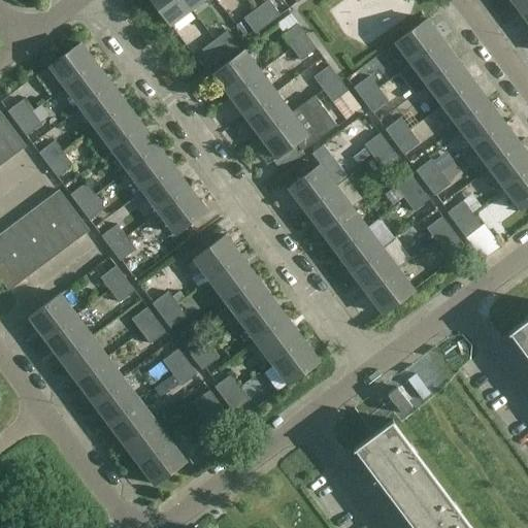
[(184,0),(151,0),(170,26),(191,9),(184,0)]
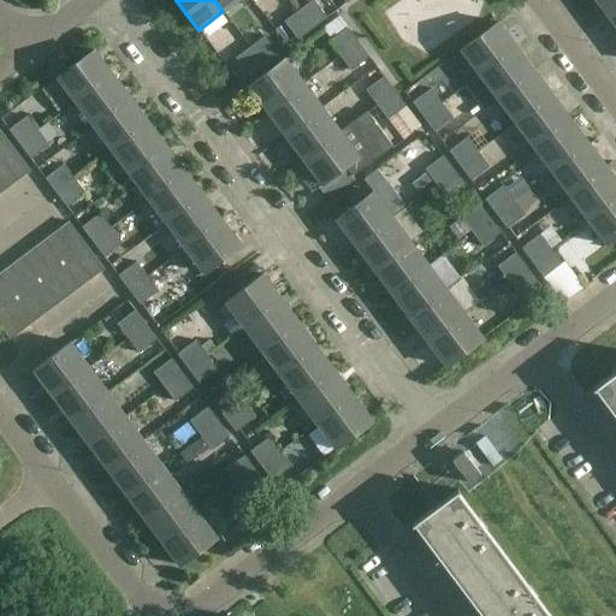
[(214,0),(223,11),(237,0),(214,0)]
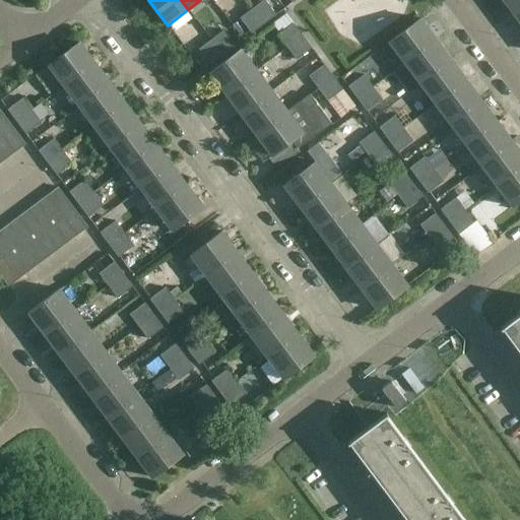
[(264,0),(252,9),(264,24),(276,15),(264,0)]
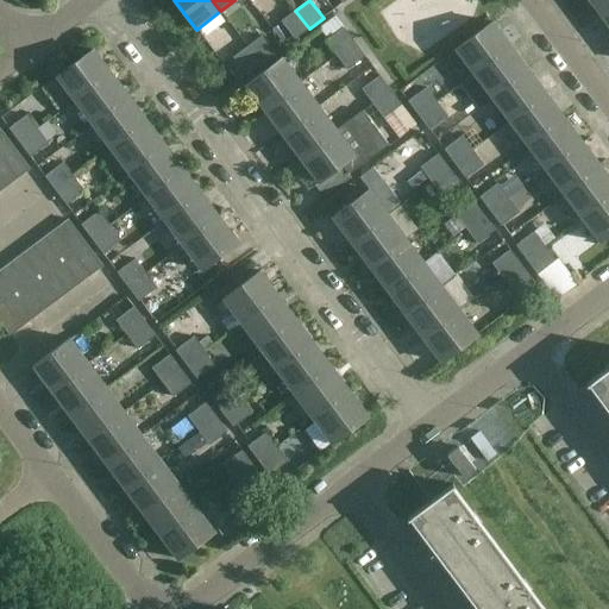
[(608,7),(608,0),(589,0),(600,14),(608,7)]
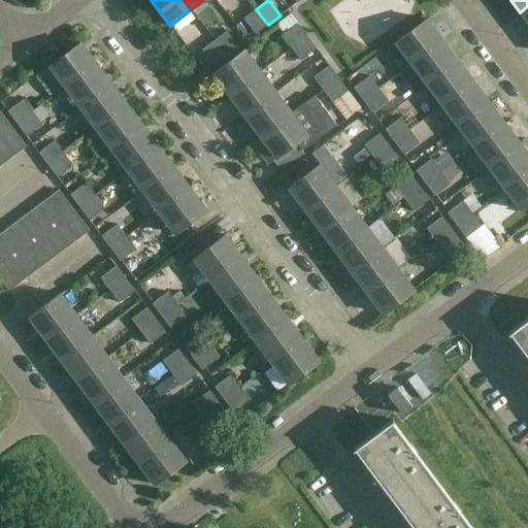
[(268,25),(256,9),(243,19),(256,35),(268,25)]
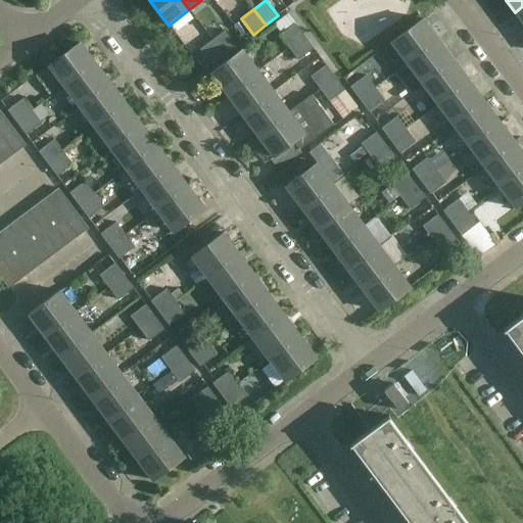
[(407,63),(438,40),(423,18),(391,42),(407,63)]
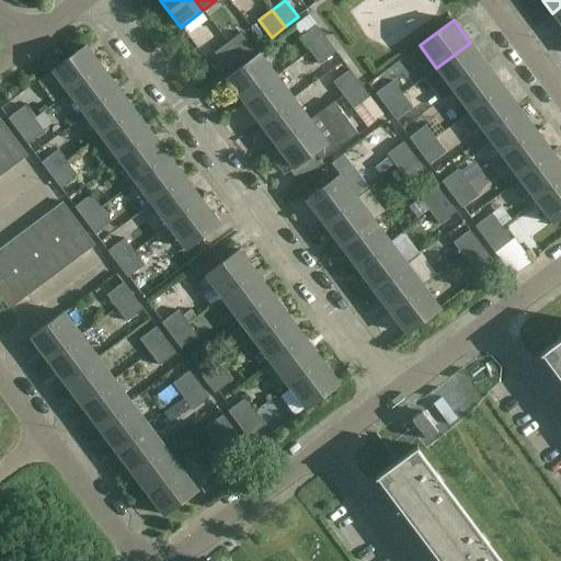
[(300,38),(310,52),(327,39),(317,26),(300,38)]
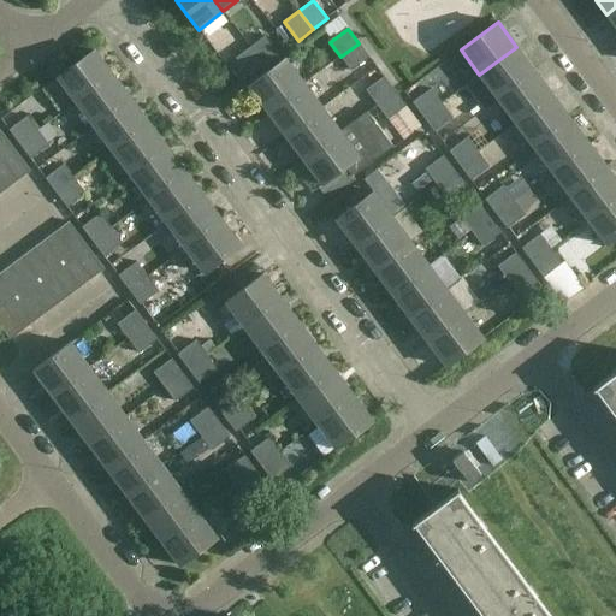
[(266,36),(250,47),(264,65),(279,54),(266,36)]
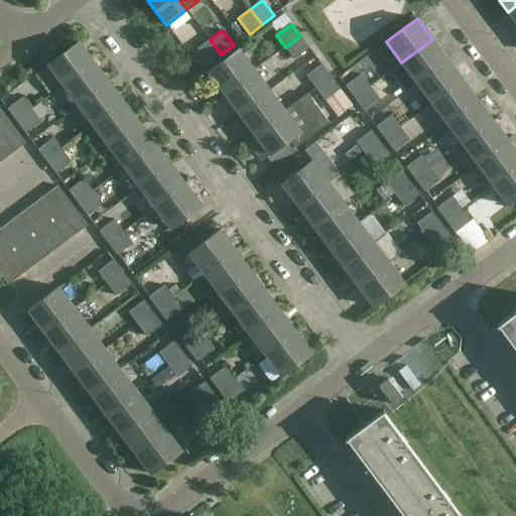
[(300,36),(285,47),(294,59),(310,48),(300,36)]
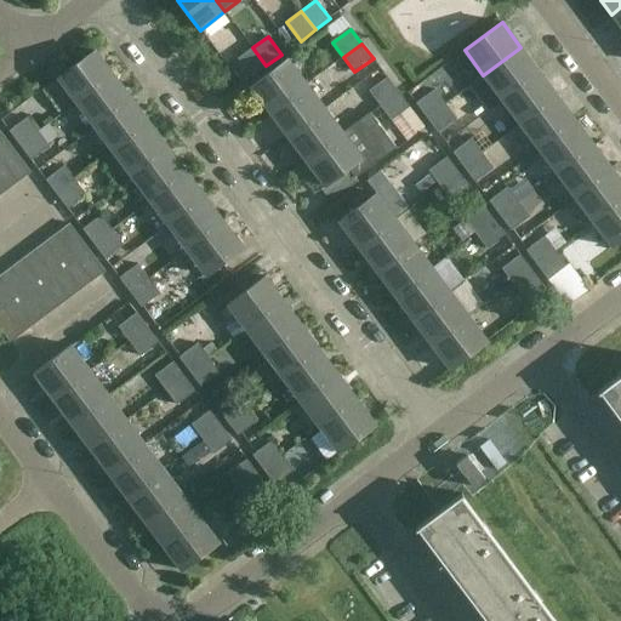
[(266,66),(252,47),(237,60),(251,78),(266,66)]
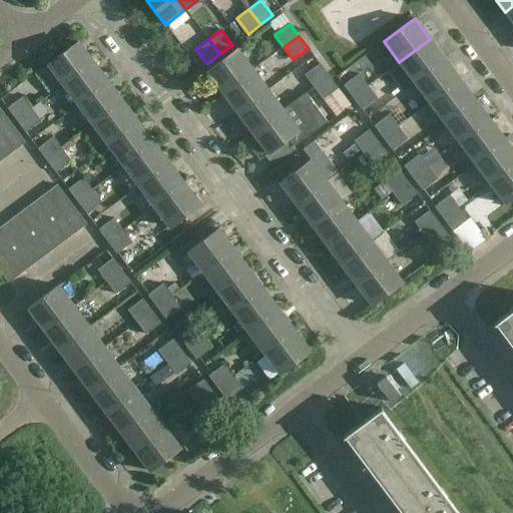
[(399,62),(415,82),(445,59),(430,39),(399,62)]
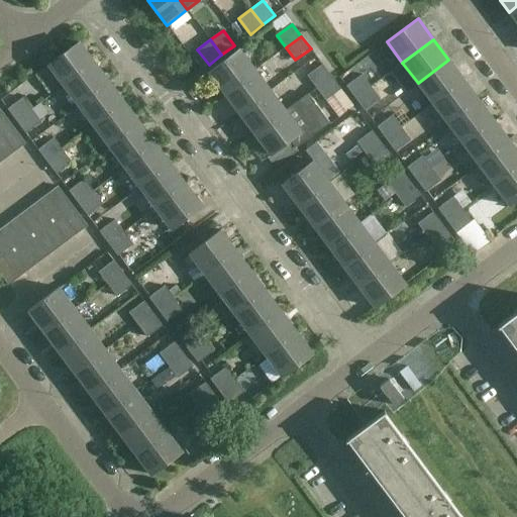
[(95,62),(79,40),(47,65),(64,85),(95,62)]
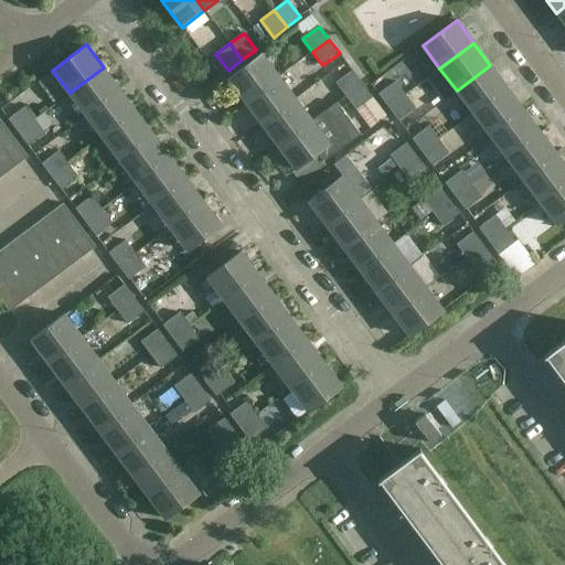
[(227,78),(245,102),(279,76),(263,53),(227,78)]
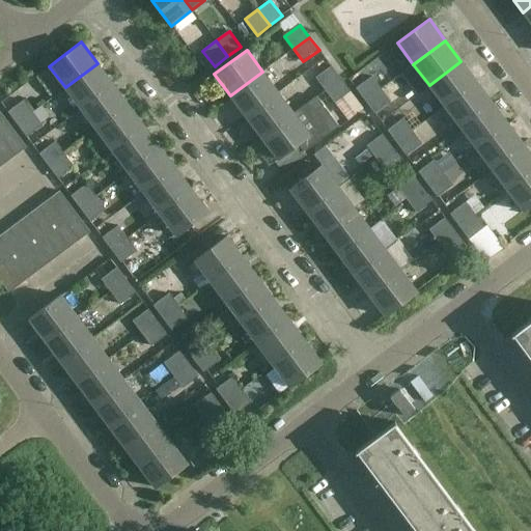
[(445,106),(477,82),(460,61),(429,85),(445,106)]
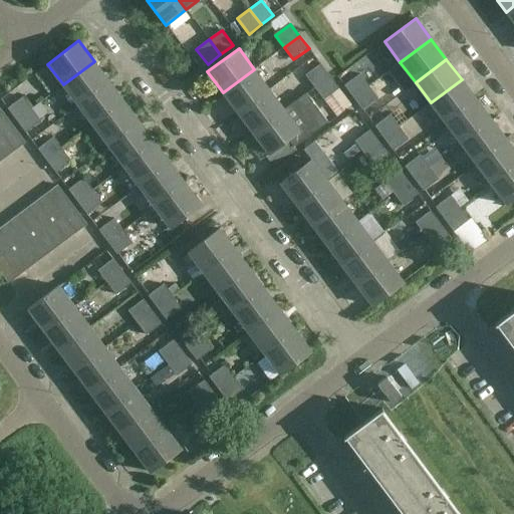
[(63,84),(78,105),(109,81),(94,61),(63,84)]
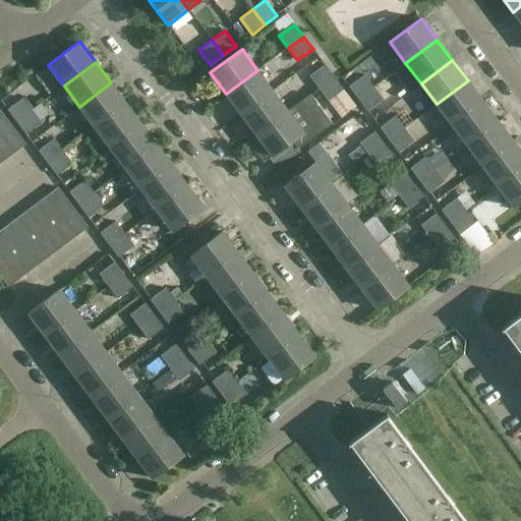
[(309,77),(319,90),(334,77),(325,65),(309,77)]
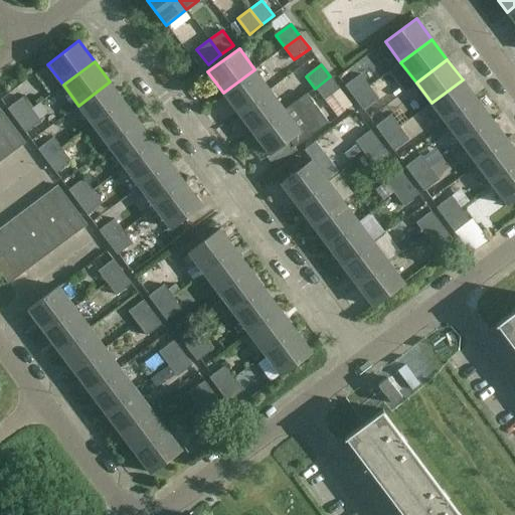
[(270,90),(254,69),(223,93),(238,113),(270,90)]
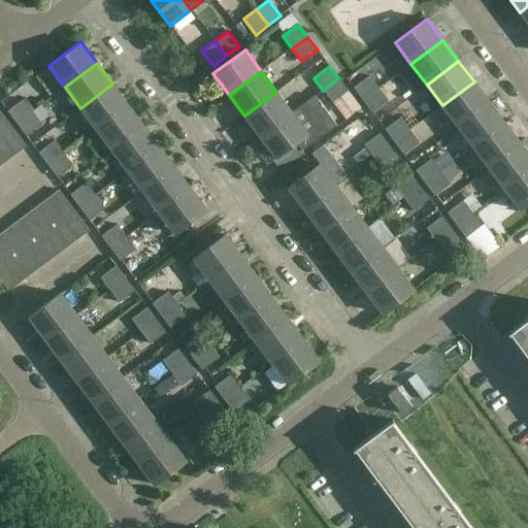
[(354,88),(363,100),(378,89),(369,75),(354,88)]
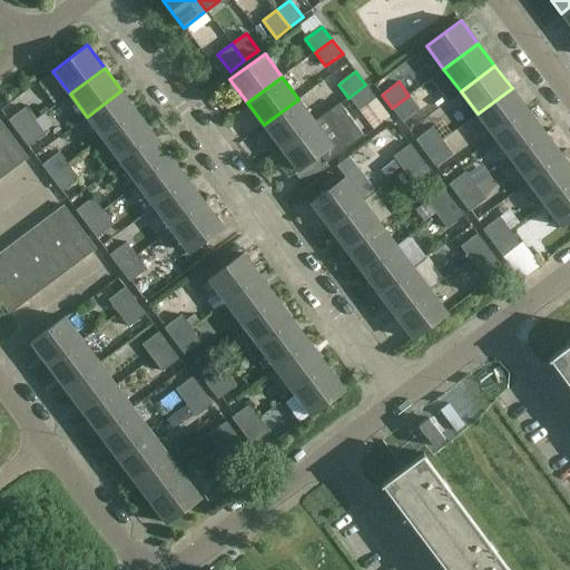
[(365,85),(349,98),(359,111),(376,98),(365,85)]
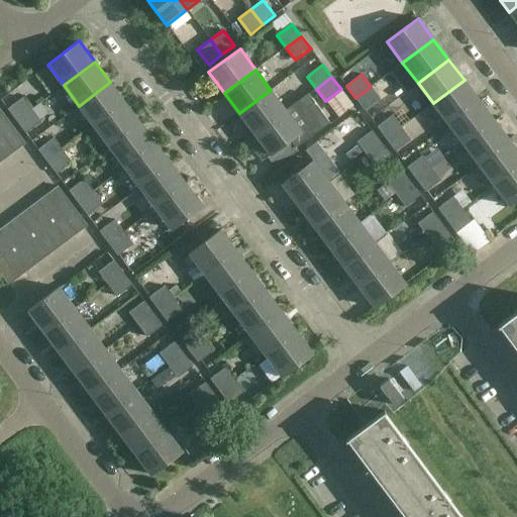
[(433,103),(448,124),(480,100),(464,80),(433,103)]
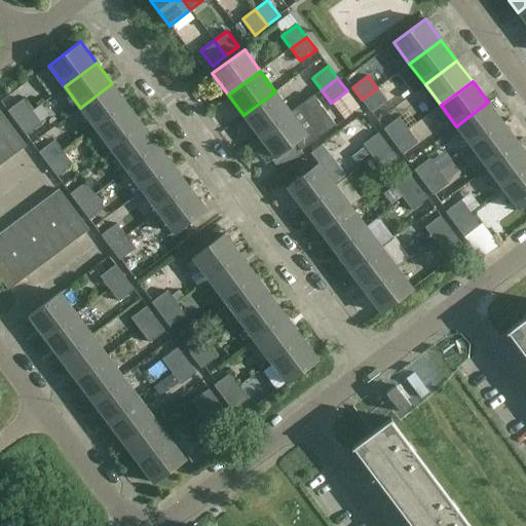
[(80,108),(96,128),(127,104),(112,83),(80,108)]
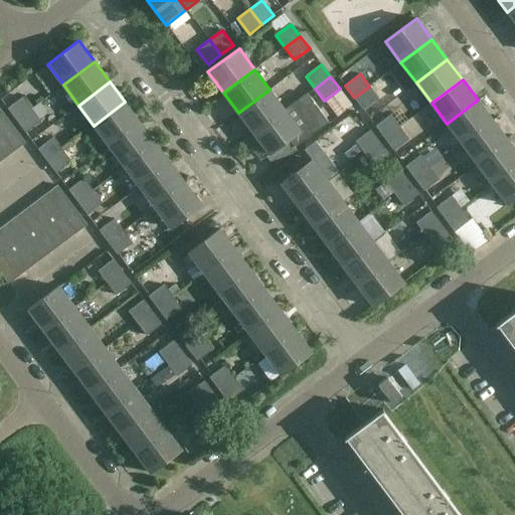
[(369,87),(354,98),(363,111),(378,99),(369,87)]
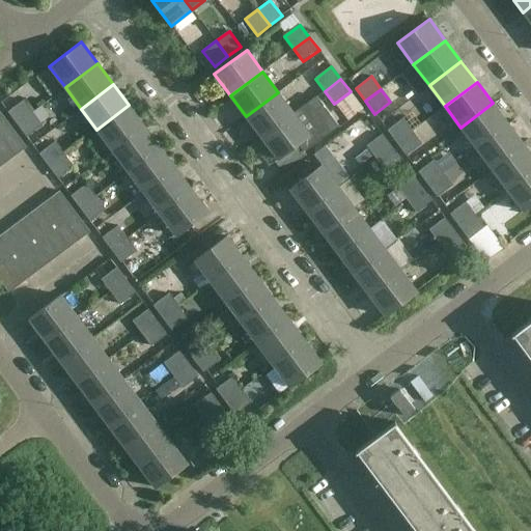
[(294,113),(278,92),(246,116),(261,137),(294,113)]
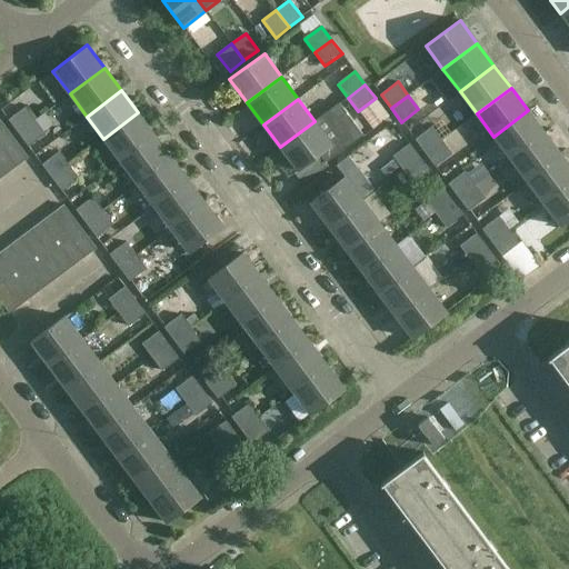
[(297,170),(319,155),(326,163),(362,136),(339,103),(315,121),(280,147),(297,170)]
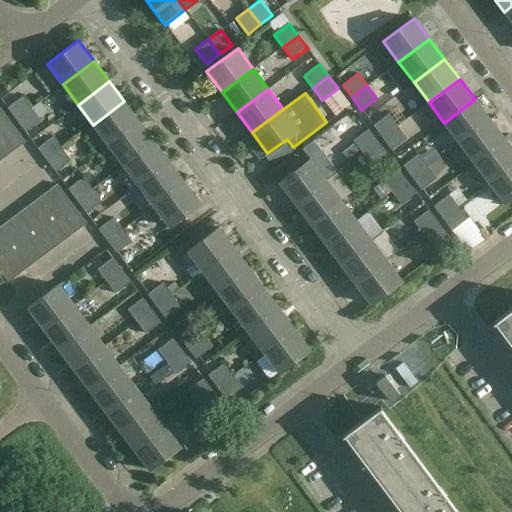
[(7,108),(16,120),(32,109),(23,97),(7,108)]
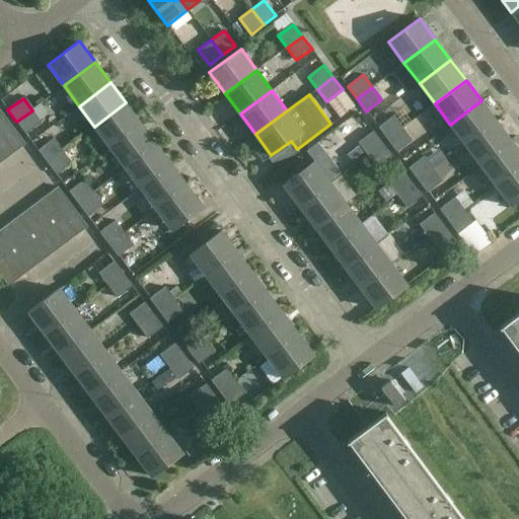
[(450,125),(465,145),(497,121),(482,100),(450,125)]
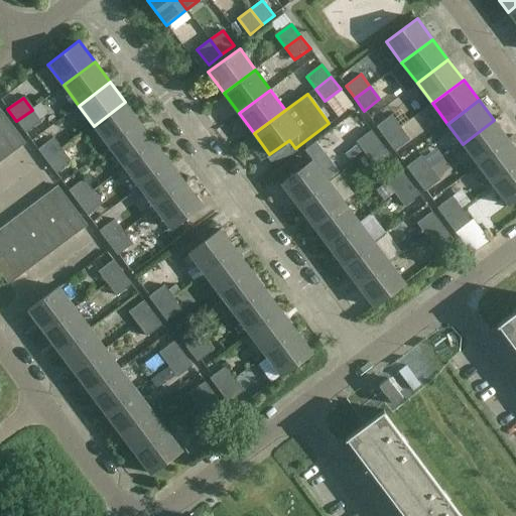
[(94,126),(109,146),(140,123),(125,102),(94,126)]
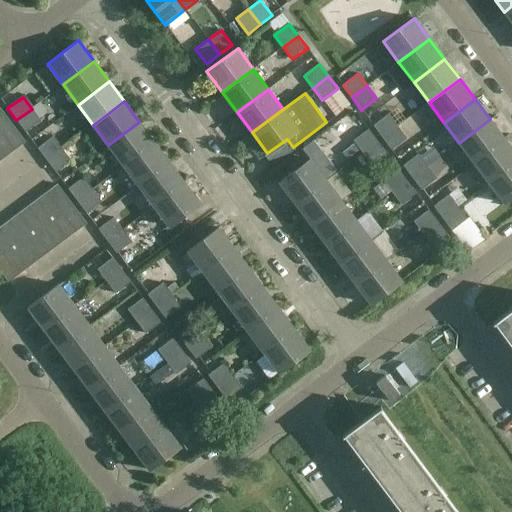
[(0,107),(0,129),(0,130),(11,122),(0,107)]
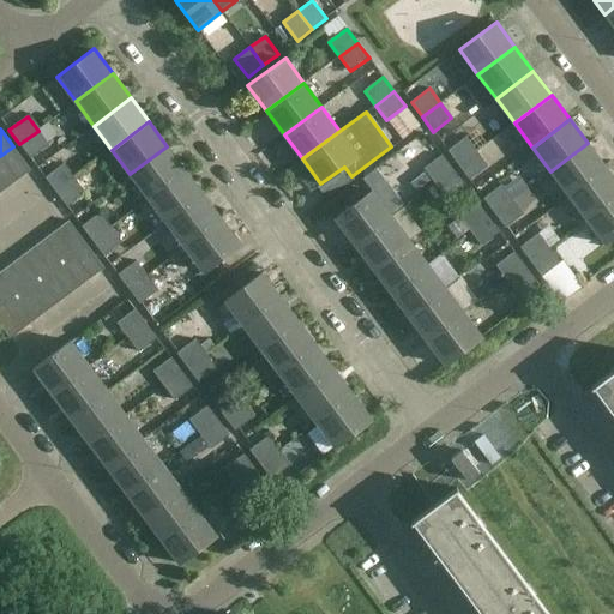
[(49,145),(38,131),(19,144),(30,158),(49,145)]
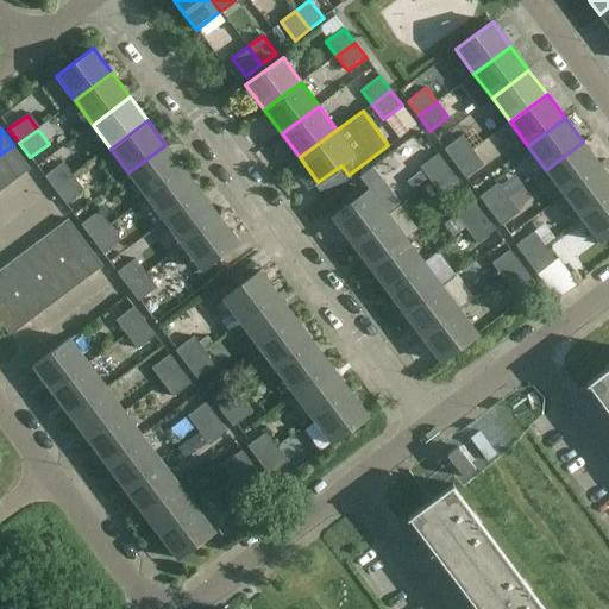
[(444,150),(454,164),(473,151),(463,137),(444,150)]
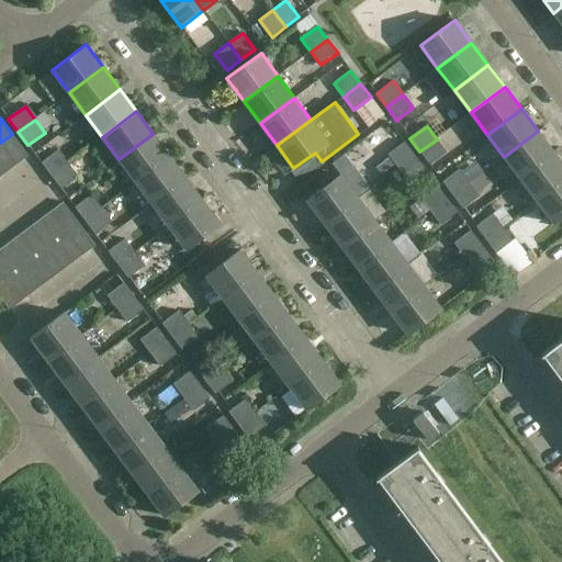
[(504,157),(520,179),(554,154),(538,131),(504,157)]
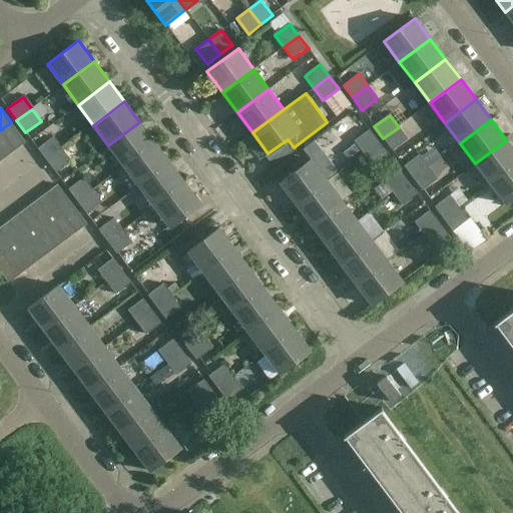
[(0,130),(15,149),(25,141),(11,122),(0,130)]
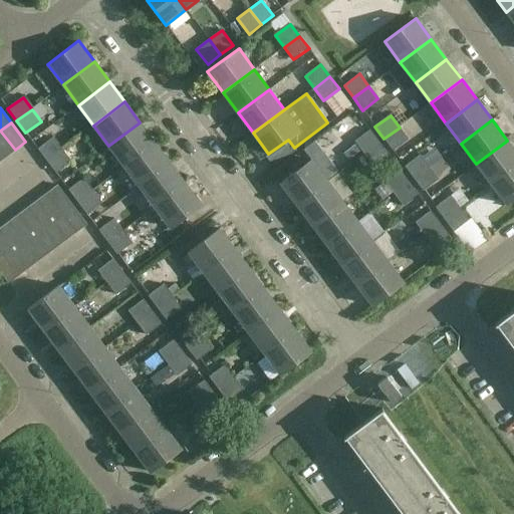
[(108,146),(123,166),(155,143),(140,122),(108,146)]
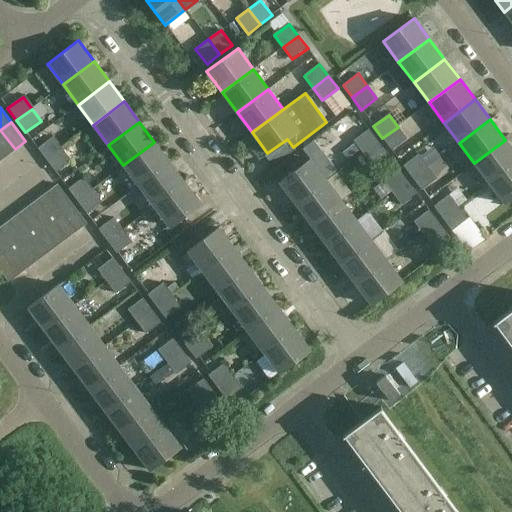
[(398,127),(382,138),(391,150),(407,139),(398,127)]
